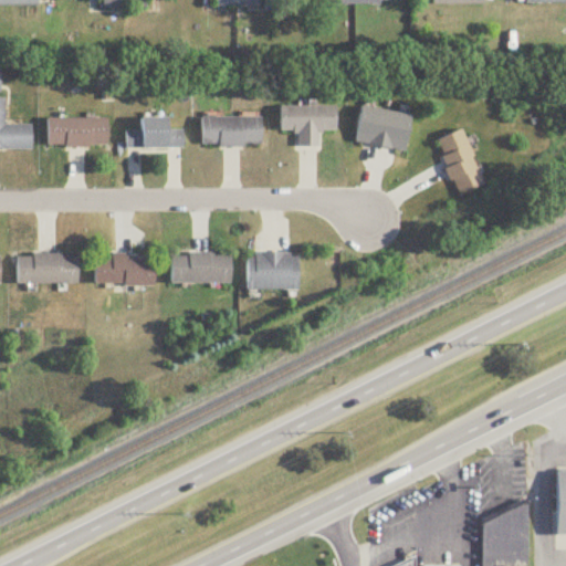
[(102,0),(103,9),(147,9),(146,0),(102,0)]
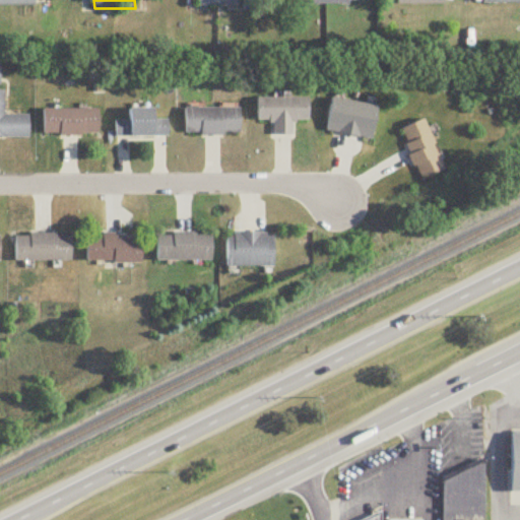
[(0,138),(28,138),(28,115),(4,115),(4,90),(0,89),(0,138)]
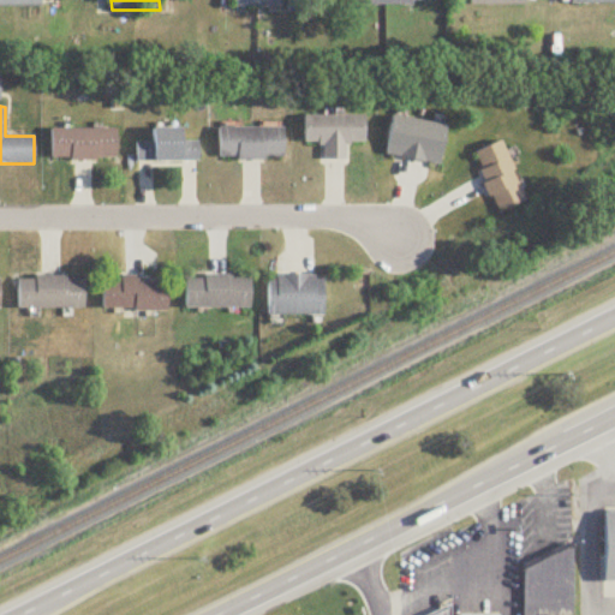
[(304,144),(324,144),(323,160),(345,161),(345,143),(364,144),(365,118),(305,117),(304,144)]
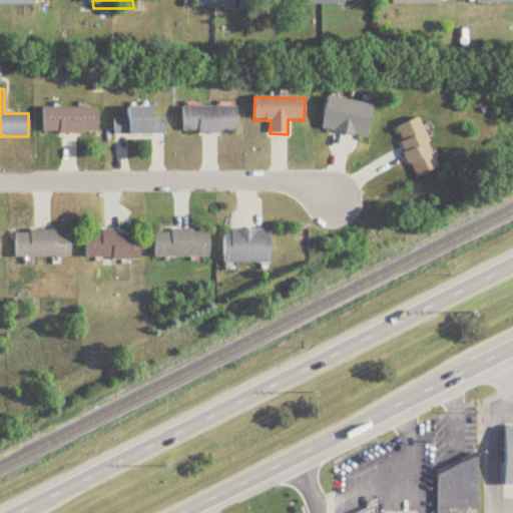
[(373,104),(327,97),(322,130),(368,137),(373,104)]
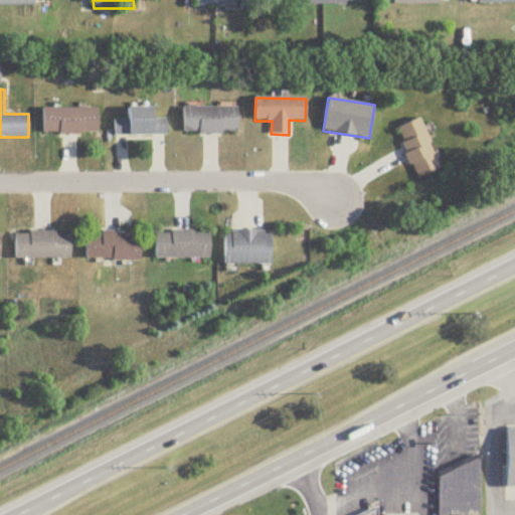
[(237,108),(184,108),(184,133),(237,133),(237,108)]
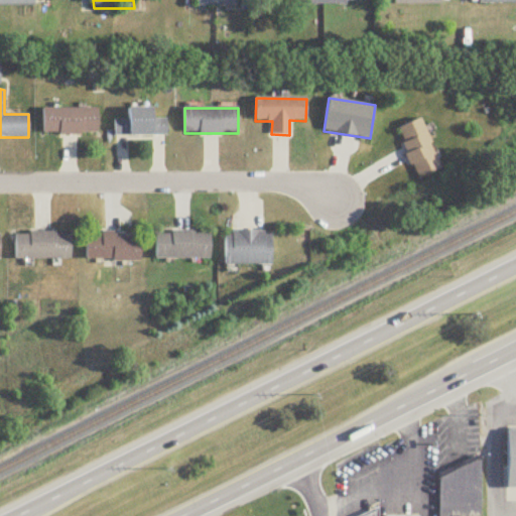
[(98,135),(98,109),(43,109),(43,135),(98,135)]
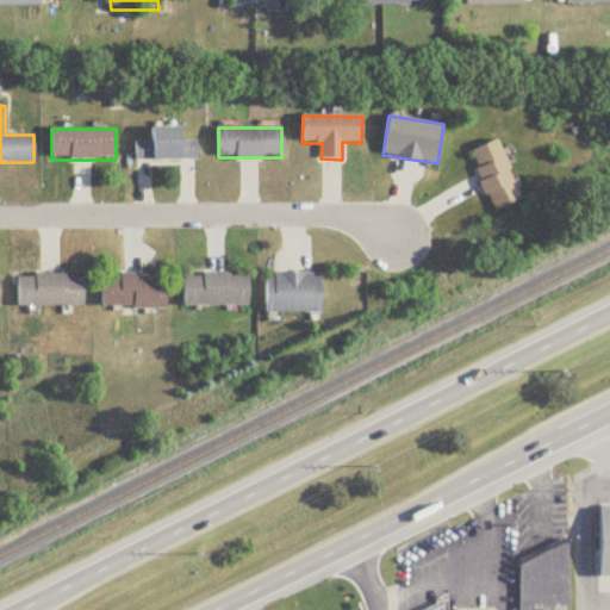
[(180,129),(151,129),(151,142),(136,142),(136,161),(197,161),(197,142),(180,142),(180,129)]
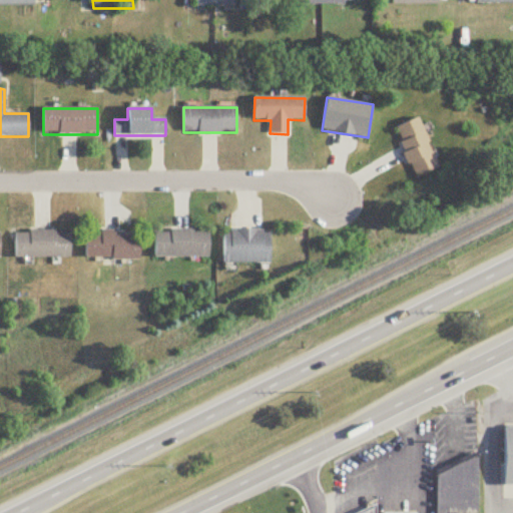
[(415,178),(439,168),(418,118),(394,128),(415,178)]
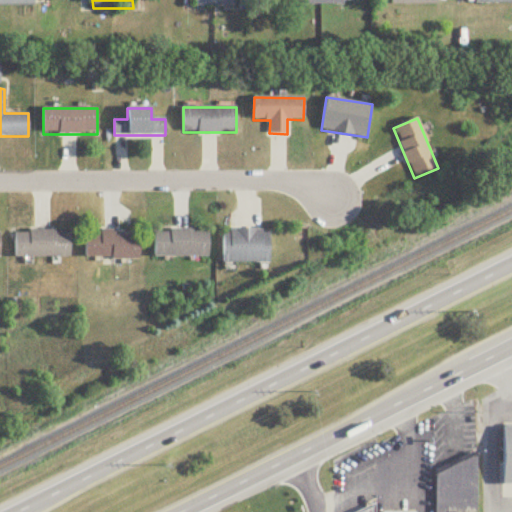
[(208,257),(208,230),(155,230),(155,257),(208,257)]
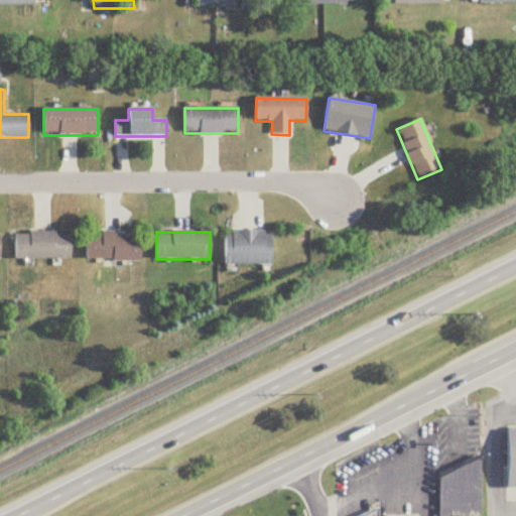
[(271,266),(271,232),(226,232),(226,266),(271,266)]
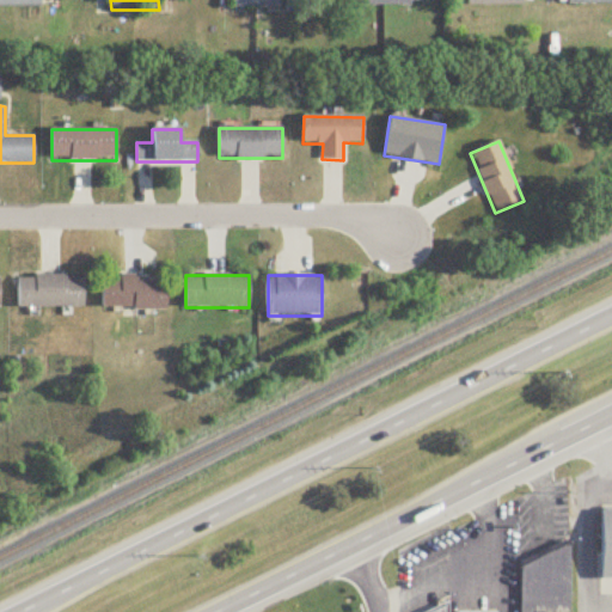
[(84,307),(84,276),(19,276),(19,307),(84,307)]
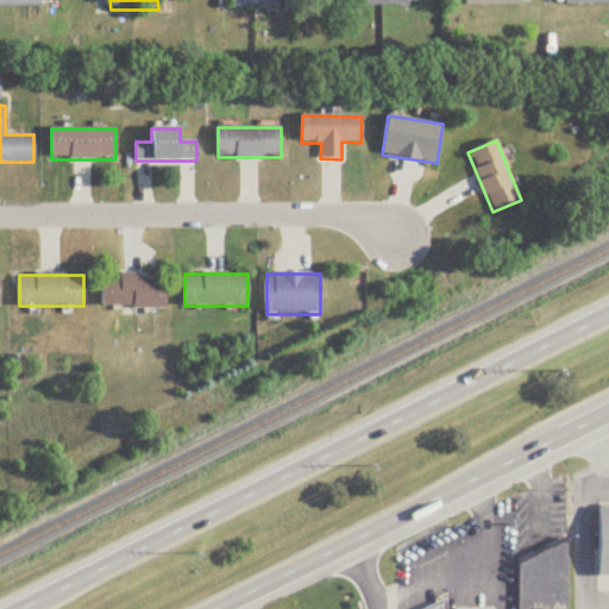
[(102,275),(102,307),(165,308),(165,275),(102,275)]
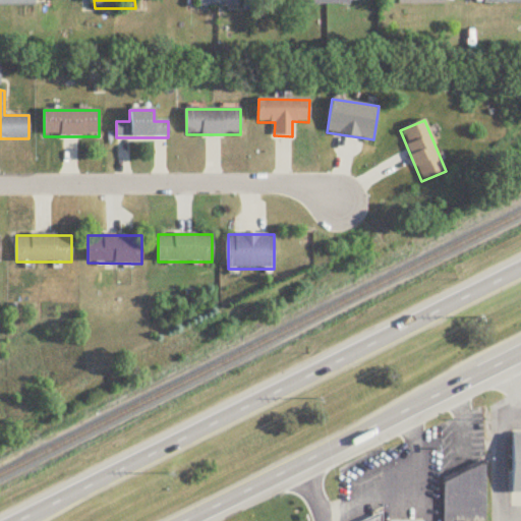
[(520,435),(512,436),(512,495),(520,494),(520,435)]
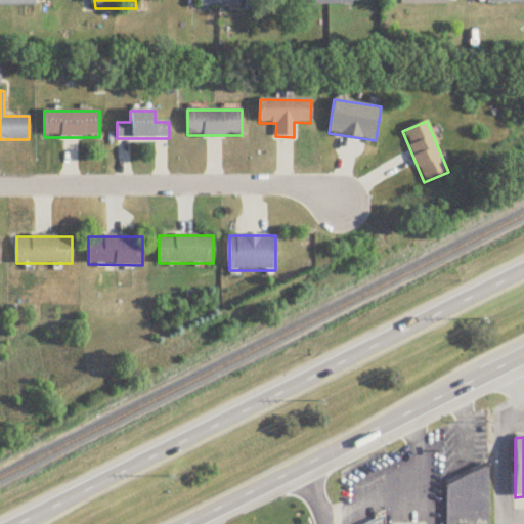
[(446,474),(446,523),(488,523),(488,474),(446,474)]
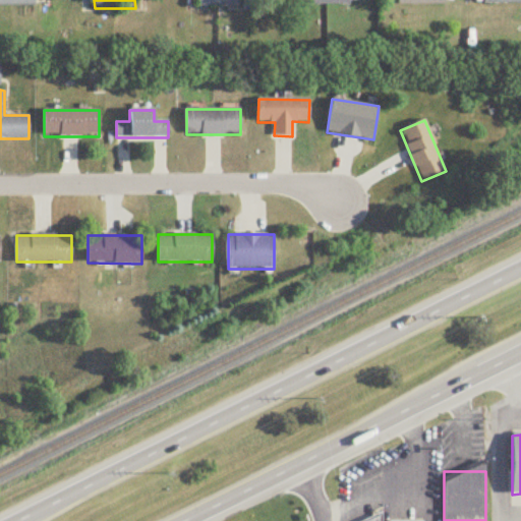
All buildings are outlined.
